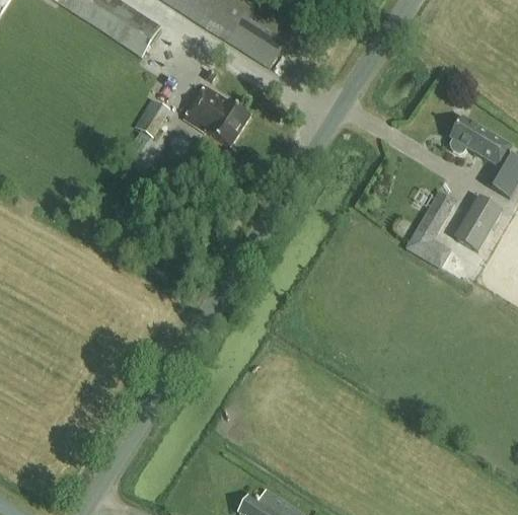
[(54,0),(56,1),(141,56),(160,25),(120,0),(54,0)]
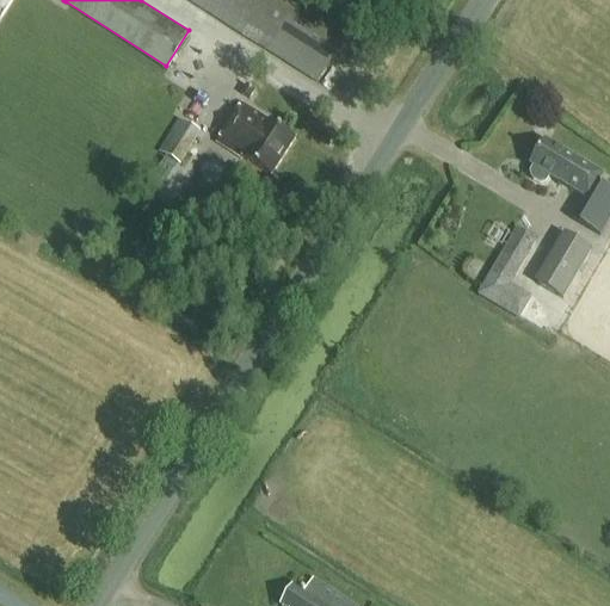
[(190,0),(315,79),(352,22),(318,0),(190,0)]
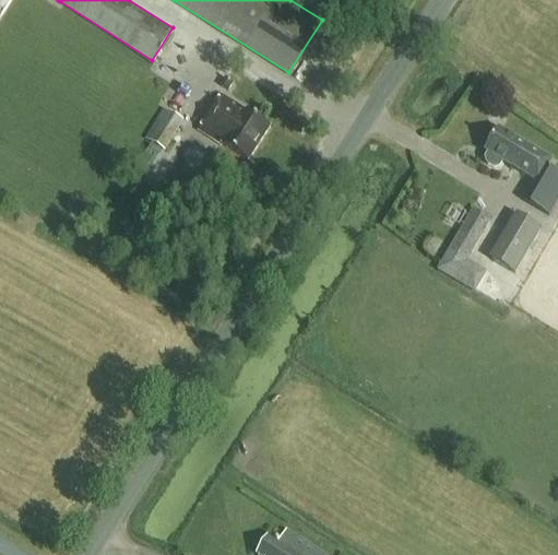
[(247,160),(270,124),(242,107),(242,106),(222,94),(200,129),(211,136),(213,131),(224,138),(221,143),(247,160)]
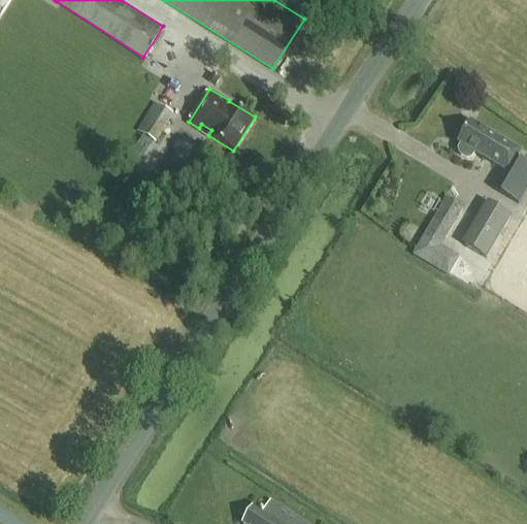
[(155,140),(172,111),(153,99),(135,128),(155,140)]
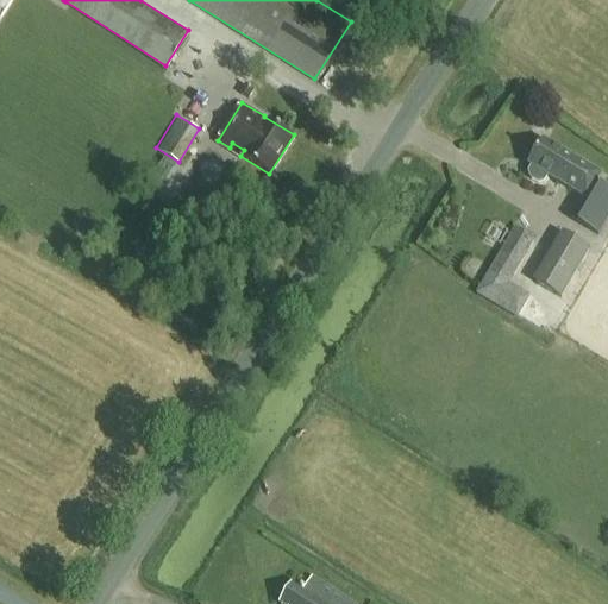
[(532,163),(528,168),(530,175),(538,180),(544,177),(547,172),(563,181),(587,195),(574,218),(600,233),(607,218),(607,186),(596,180),(601,171),(577,157),(577,156),(544,137),(530,162),(532,163)]
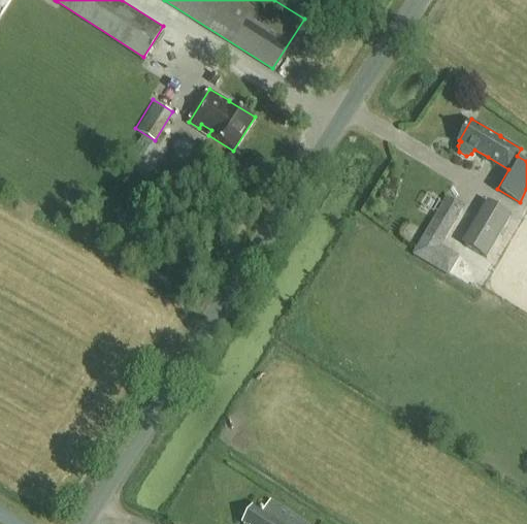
[(435,249),(462,202),(445,192),(431,216),(437,220),(424,242),(435,249)]
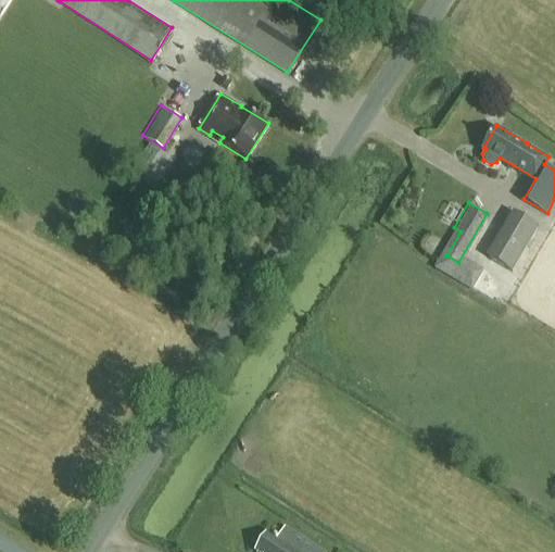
[(486,254),(511,270),(538,224),(512,209),(486,254)]
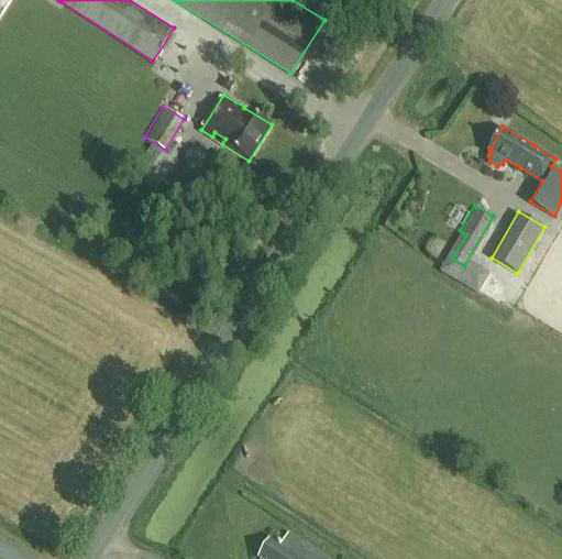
[(481,292),(502,299),(509,280),(487,272),(481,292)]
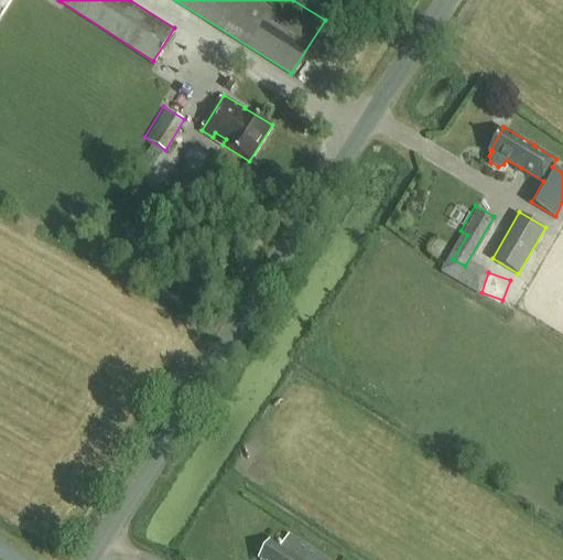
[(331,559),(288,531),(280,544),(271,538),(259,556),(264,559),(331,559)]
